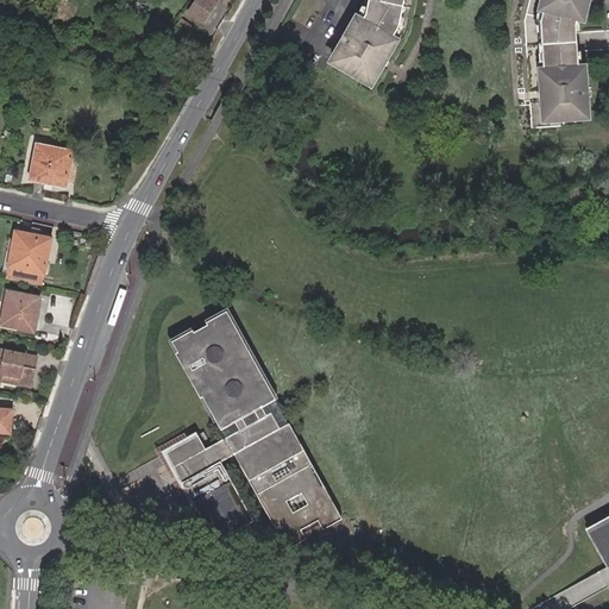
[(205,22),(218,0),(194,0),(189,11),(205,22)]
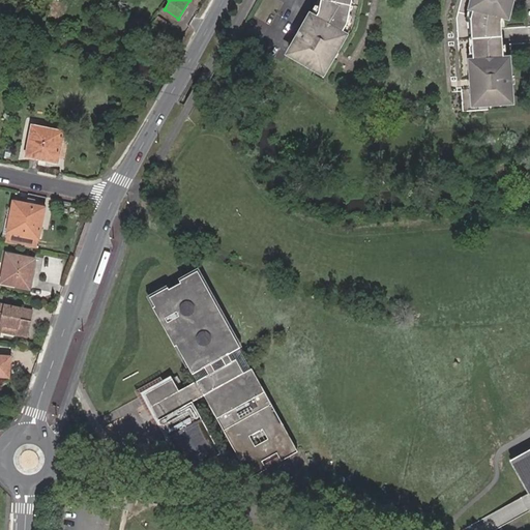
[(321,0),(320,7),(293,55),(305,62),(304,63),(305,65),(320,74),(321,71),(324,70),(326,71),(335,59),(331,56),(334,51),(339,53),(346,38),(343,36),(350,25),(353,22),(354,17),(352,13),(354,1),(355,0),(321,0)]
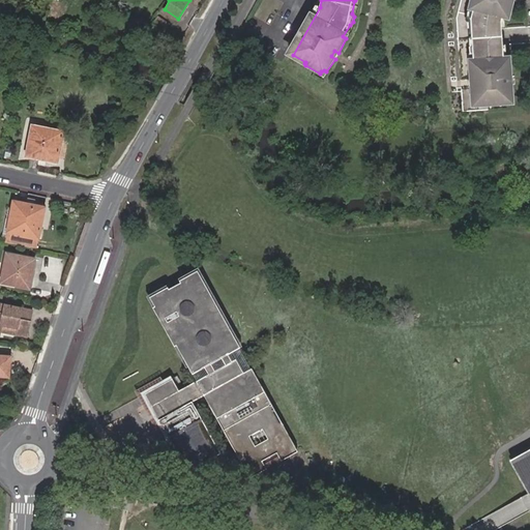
[(509,17),(513,2),(512,0),(473,0),(473,5),(476,5),(472,19),(469,23),(470,29),(473,31),(473,38),(474,43),(471,47),(472,53),(475,56),(475,65),(473,65),(473,80),(476,80),(476,84),(476,87),(473,87),(476,102),(479,102),(481,105),(481,108),(496,107),(497,107),(499,105),(498,102),(513,101),(513,86),(511,84),(510,78),(512,76),(510,60),(506,57),(505,57),(504,36),(503,23),(503,19),(504,19),(509,17)]
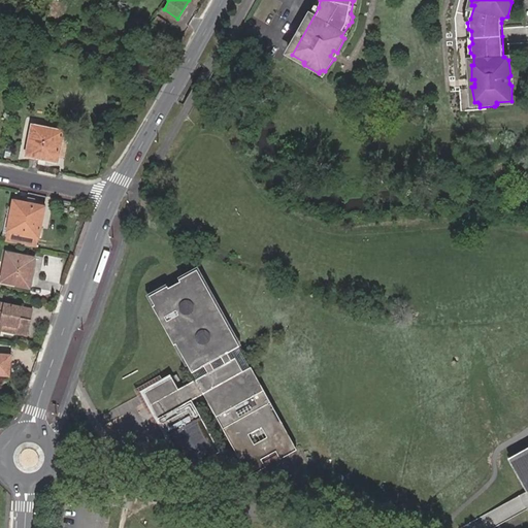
[(162,32),(168,25),(157,17),(142,34),(150,39),(158,29),(162,32)]
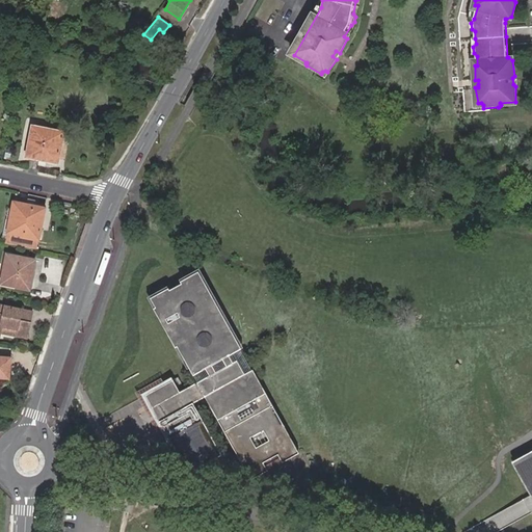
[(48,131),(32,128),(30,138),(32,138),(28,157),(40,159),(41,155),(55,159),(58,142),(60,143),(62,132),(48,129),(48,131)]
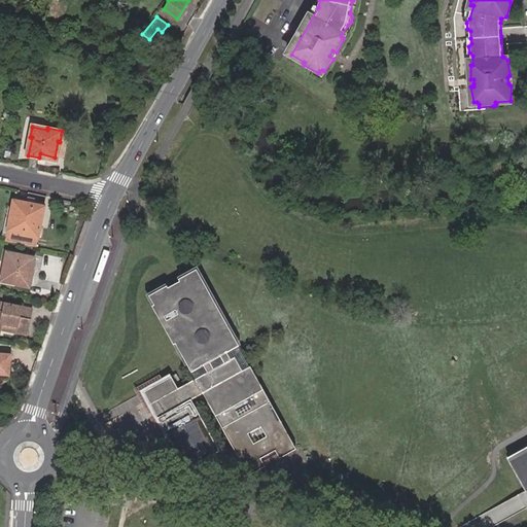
[(57,162),(60,142),(58,141),(55,157),(40,153),(39,157),(57,162)]
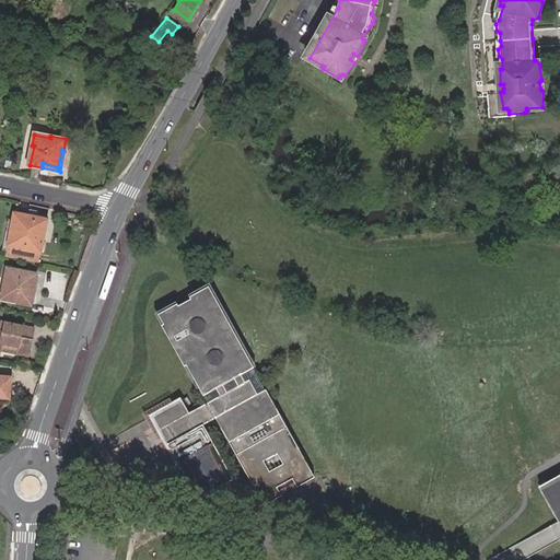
[(38,238),(44,212),(27,210),(25,216),(16,213),(12,233),(9,232),(7,243),(25,246),(24,249),(41,252),(44,240),(38,238)]
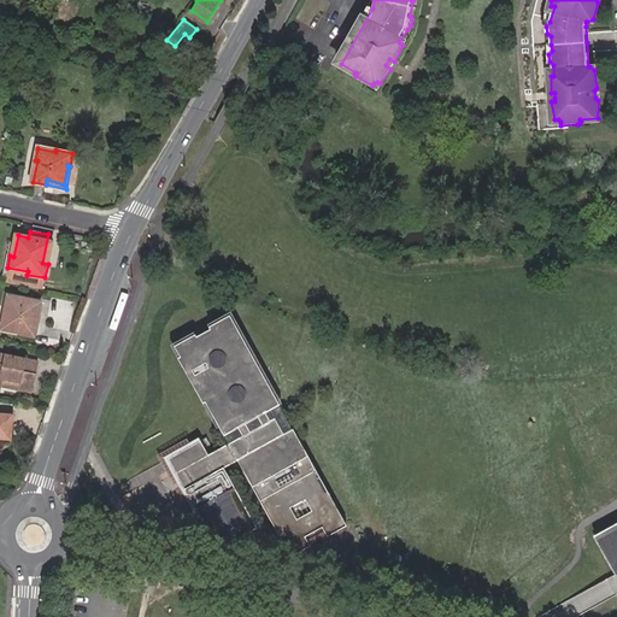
[(0,330),(33,336),(40,301),(7,297),(0,330)]
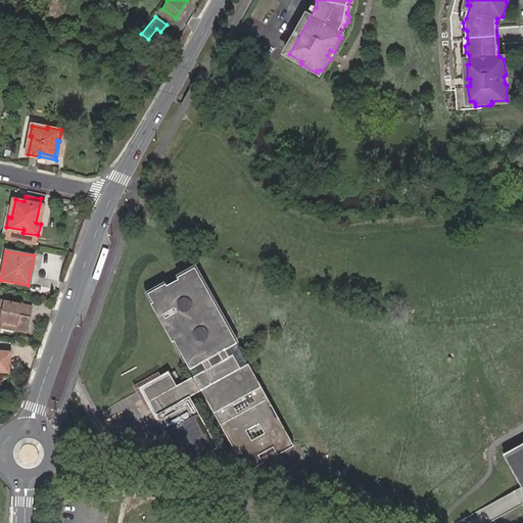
[(225,349),(237,342),(194,266),(176,276),(177,278),(167,283),(165,282),(146,292),(151,301),(149,302),(172,342),(174,340),(189,369),(201,363),(205,369),(177,384),(170,373),(142,388),(154,410),(185,466),(219,446),(190,396),(201,390),(247,472),(264,463),(259,455),(273,446),(277,455),(295,445),(248,362),(240,367),(233,352),(229,355),(225,349)]
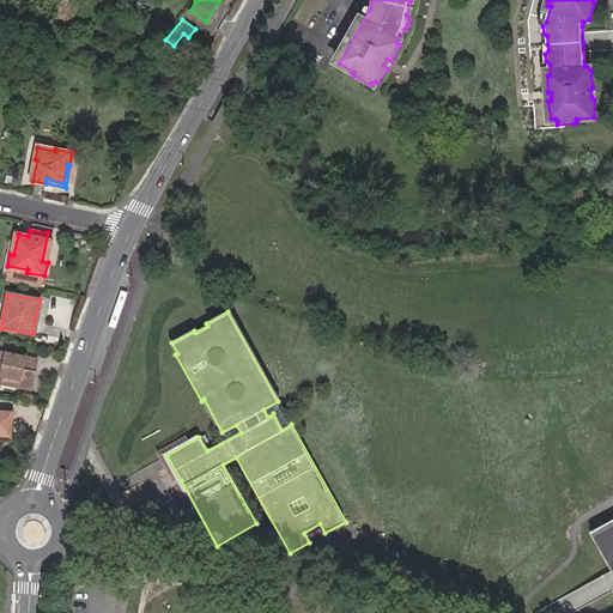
[(0,383),(30,389),(36,360),(0,353),(0,383)]
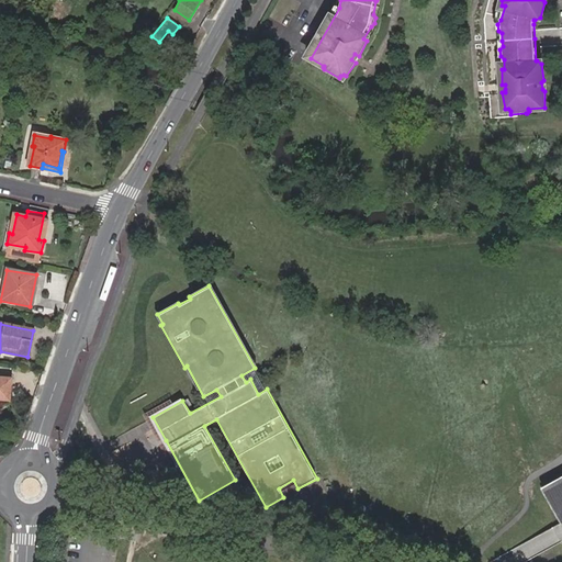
[(0,396),(9,397),(11,379),(0,378),(0,396)]
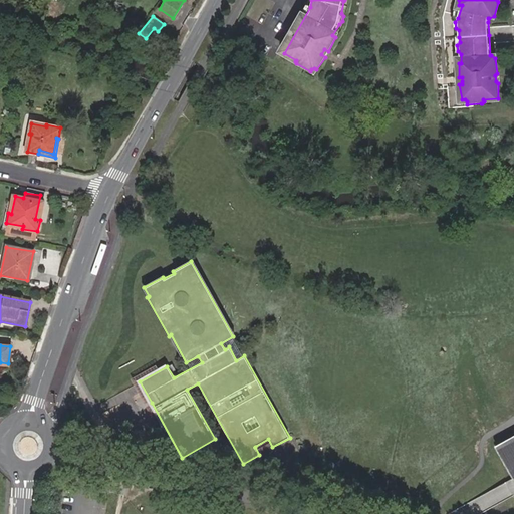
[(513,443),(513,434),(495,445),(512,478),(513,477),(513,466),(504,449),(513,443)]
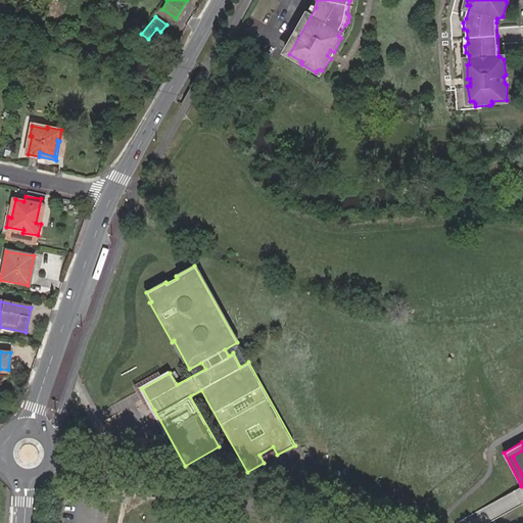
[(522,450),(513,457),(522,474),(522,450)]
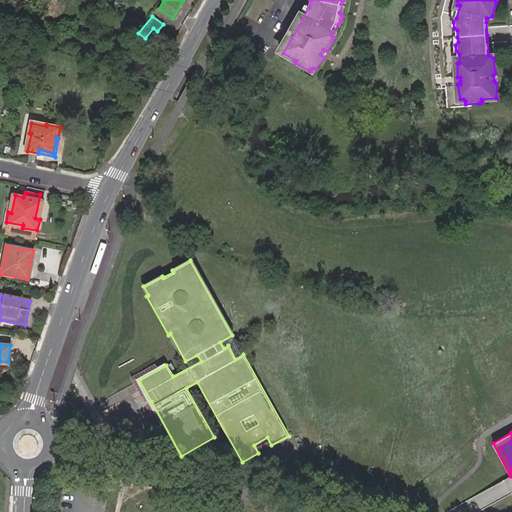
[(511,475),(510,476),(503,481),(510,494),(511,492),(511,475)]
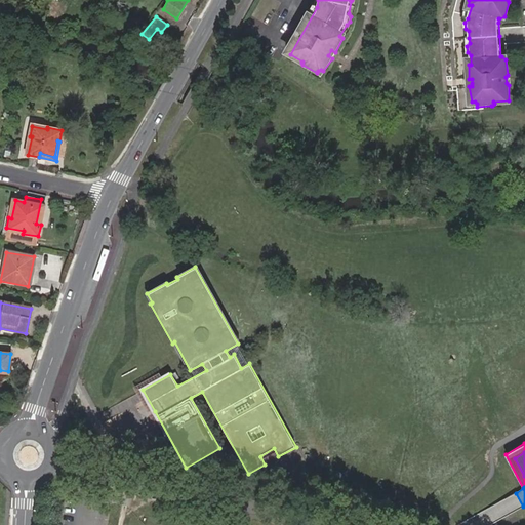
[(523,507),(516,493),(508,497),(512,506),(515,511),(523,507)]
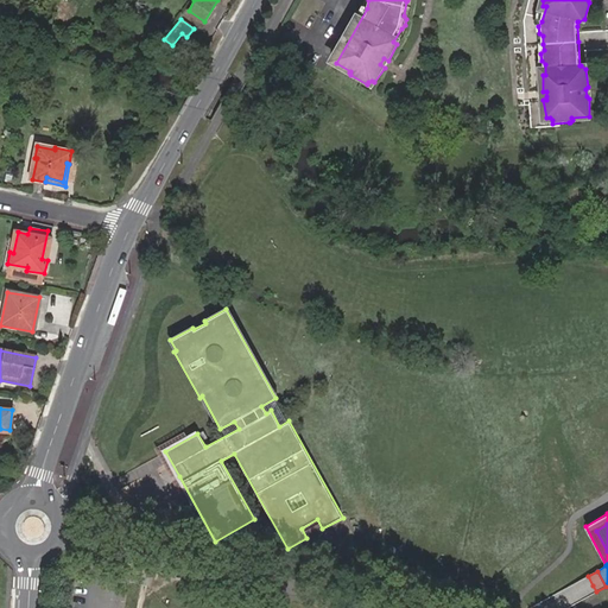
All buildings are outlined.
